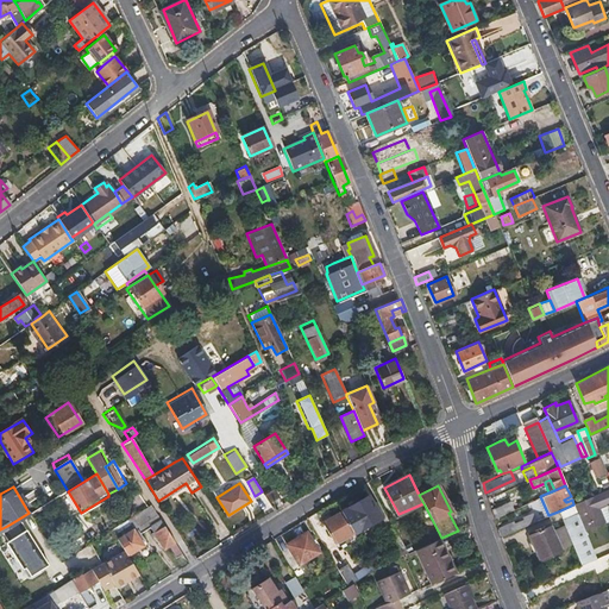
[(264,495),(269,502),(278,495),(274,488),(264,495)]
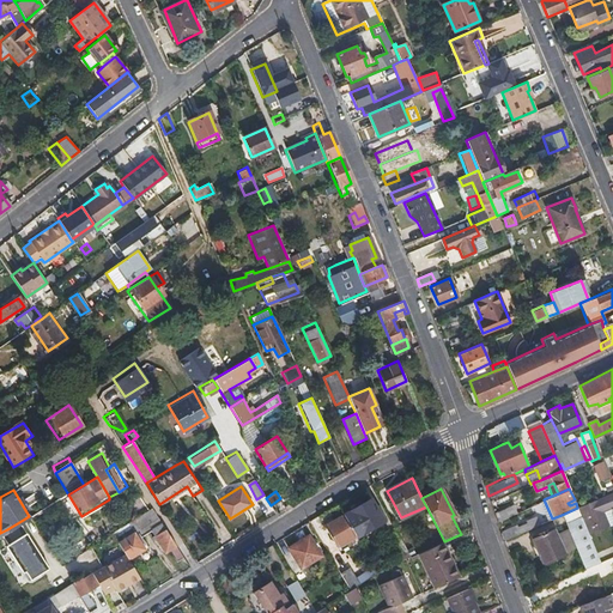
[(381,519),(370,499),(350,510),(360,530),(381,519)]
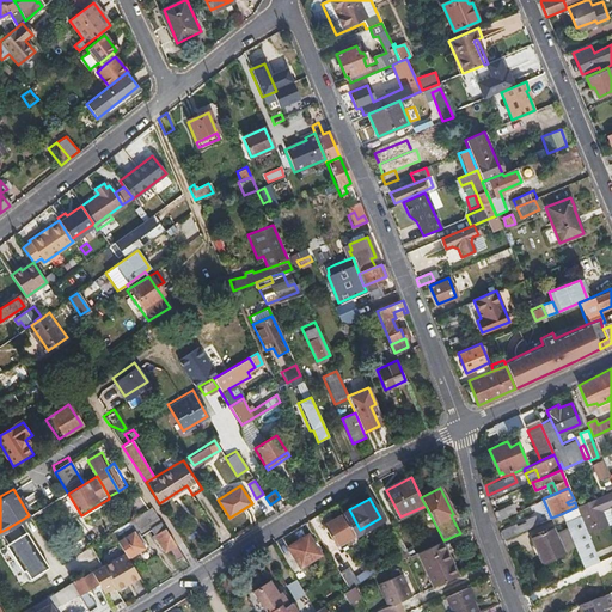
[(548,520),(551,518),(543,499),(539,501),(548,520)]
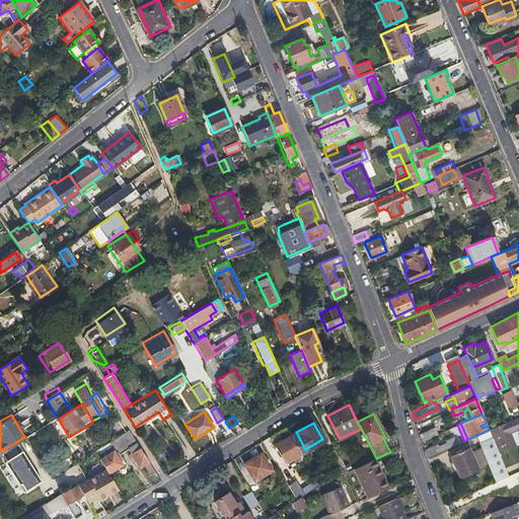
[(515,445),(506,423),(489,430),(499,452),(515,445)]
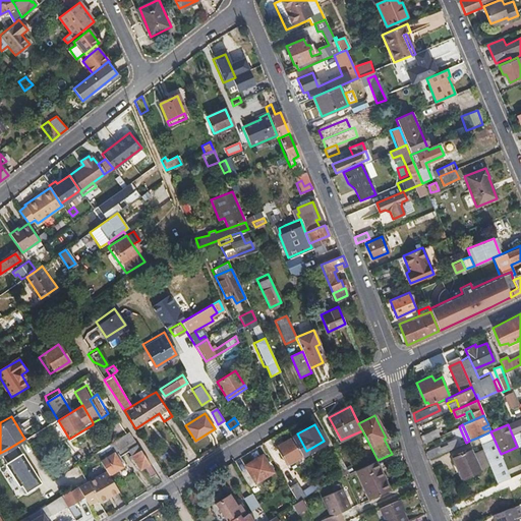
[(422,442),(444,432),(441,425),(419,435),(422,442)]
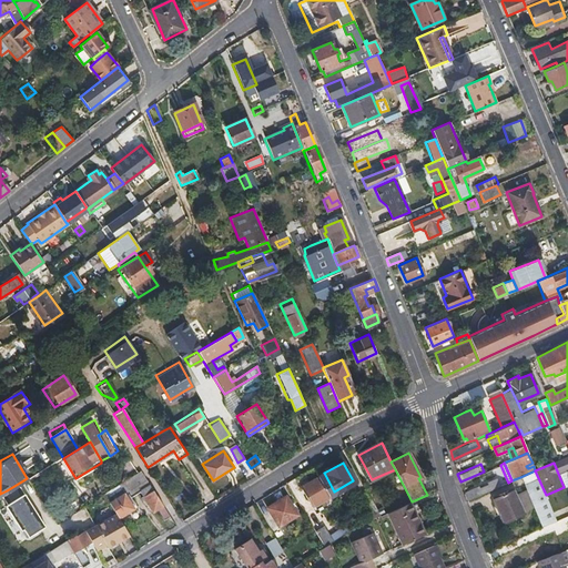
[(169,515),(140,469),(103,493),(107,497),(118,489),(120,493),(122,490),(125,496),(123,497),(122,495),(110,503),(115,511),(120,518),(134,508),(130,503),(135,499),(132,495),(140,490),(153,510),(156,508),(164,518),(169,515)]
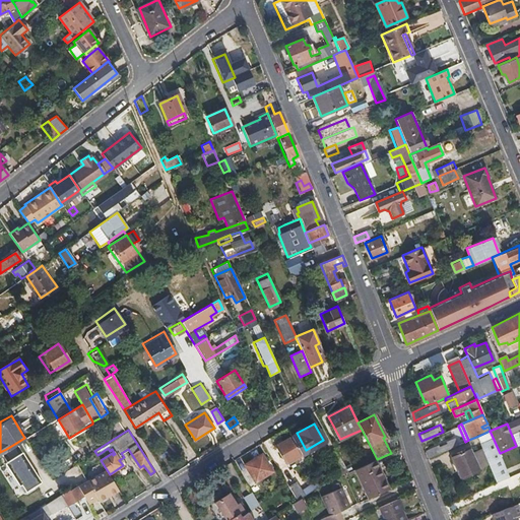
[(500,453),(490,431),(476,437),(481,448),(469,453),(467,449),(451,456),(460,476),(476,470),(476,468),(489,463),(496,481),(509,475),(500,453)]
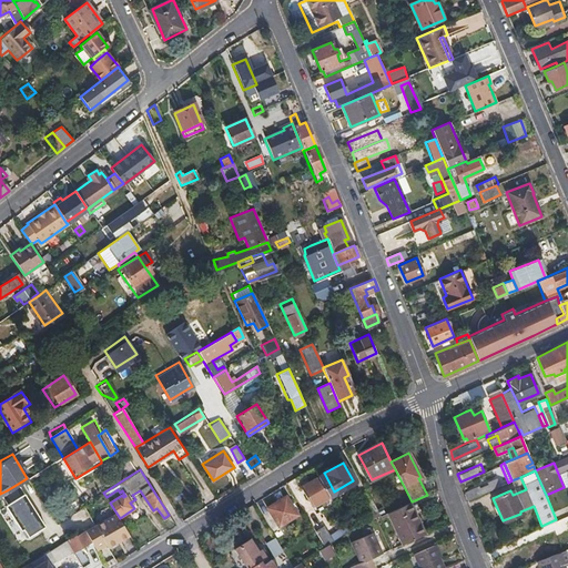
[(328,496),(317,477),(300,487),(311,506),(328,496)]
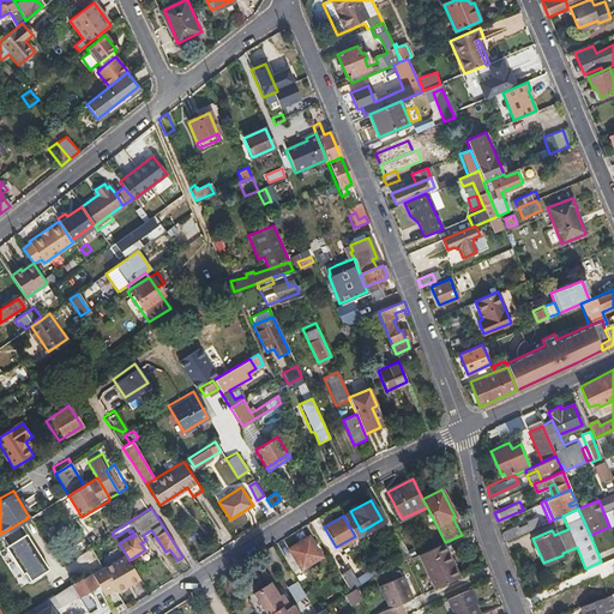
[(504,541),(539,525),(535,516),(525,521),(527,523),(516,528),(515,525),(501,531),(504,541)]
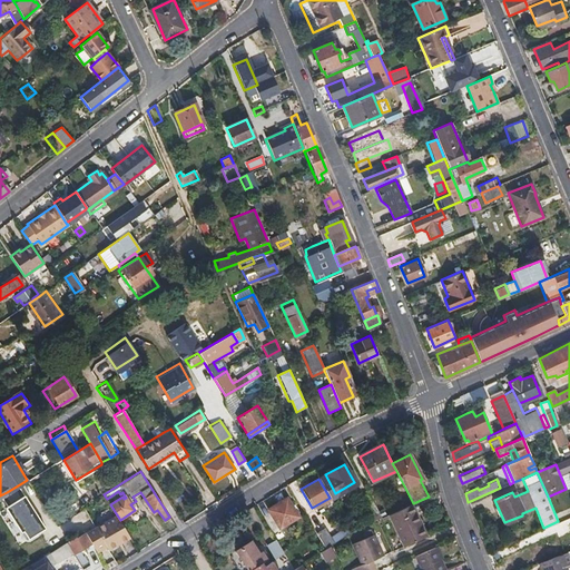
[(18,485),(7,492),(0,495),(6,504),(3,505),(18,531),(20,530),(26,538),(42,528),(18,485)]
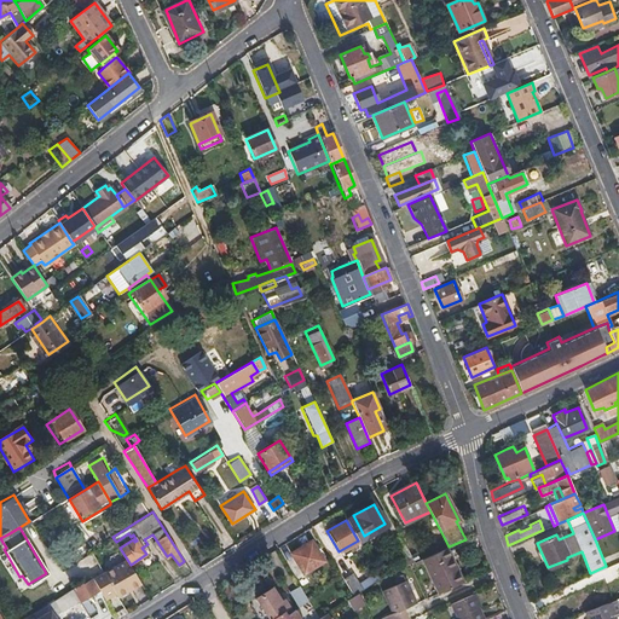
[(415,562),(398,533),(391,538),(406,566),(409,565),(415,562)]
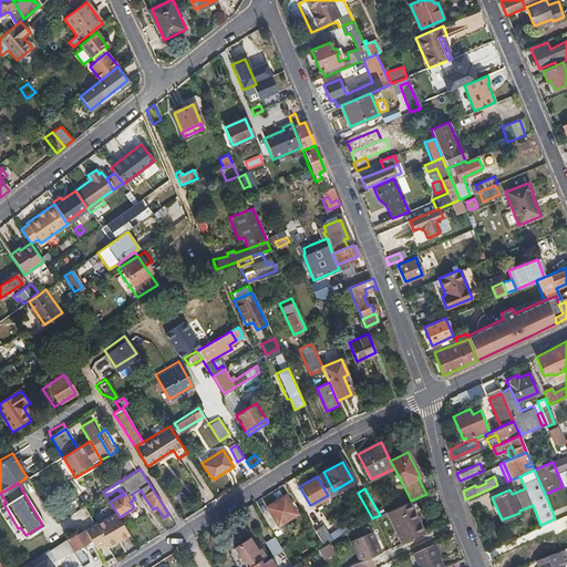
[(295,513),(284,495),(266,506),(277,525),(295,513)]
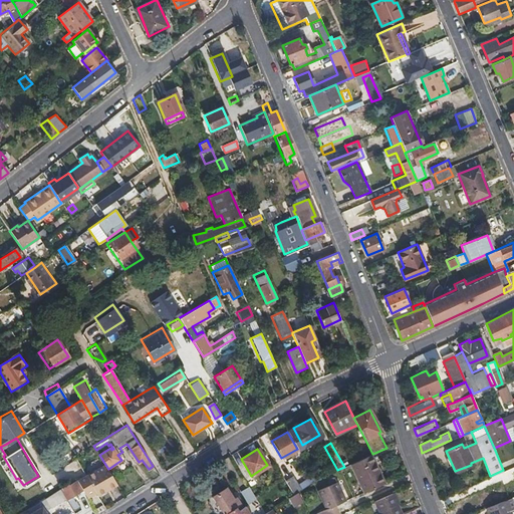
[(350,464),(365,493),(384,484),(370,455),(350,464)]
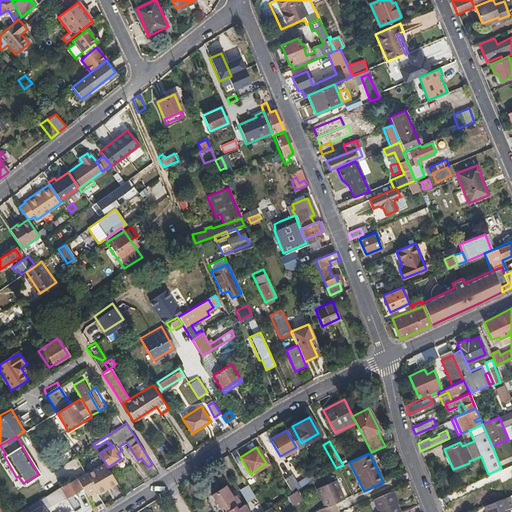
[(105,482),(114,476),(108,467),(104,461),(85,473),(94,487),(102,486),(105,484),(105,482)]
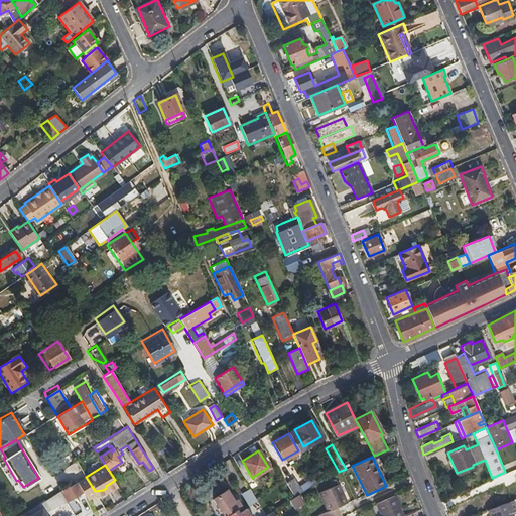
[(296,478),(301,486),(305,483),(300,475),(296,478)]
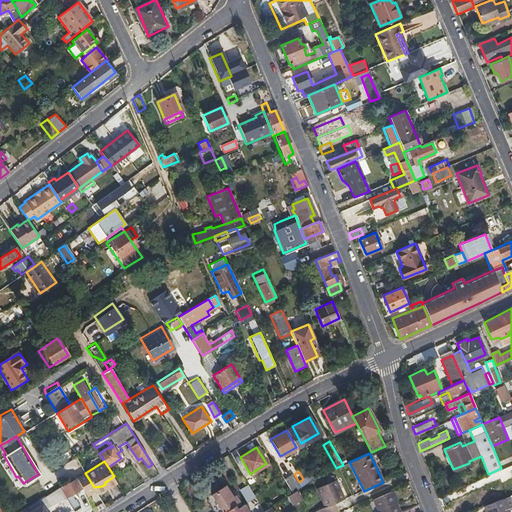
[(85,473),(76,478),(81,486),(86,495),(95,489),(94,487),(85,473)]
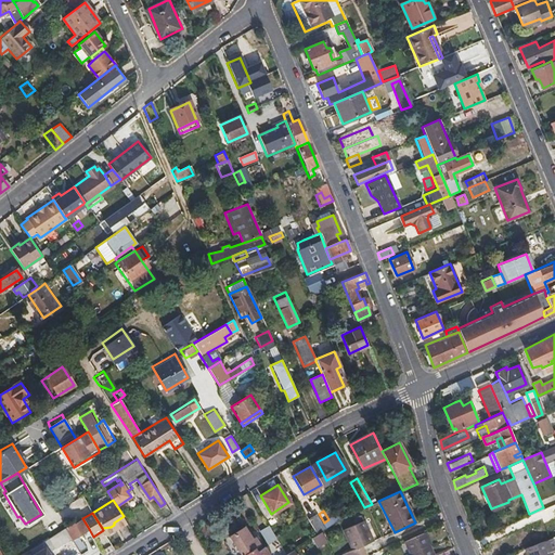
[(324,523),(327,528),(340,519),(336,513),(328,519),(324,523)]
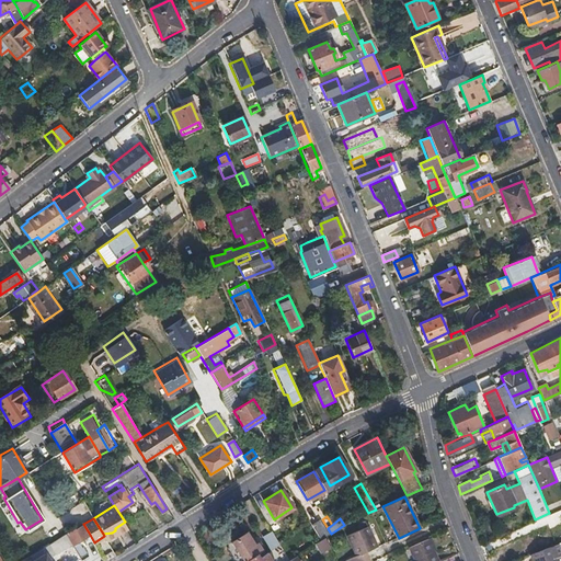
[(322,519),(312,526),(321,540),(324,538),(331,534),(328,528),(322,519)]
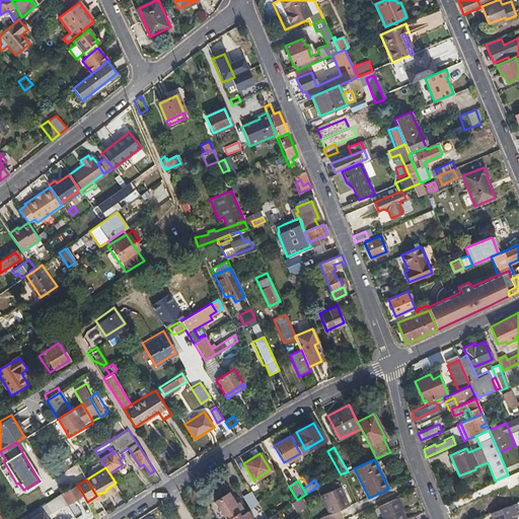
[(98,499),(119,488),(116,483),(106,489),(106,491),(103,493),(95,494),(96,496),(98,499)]
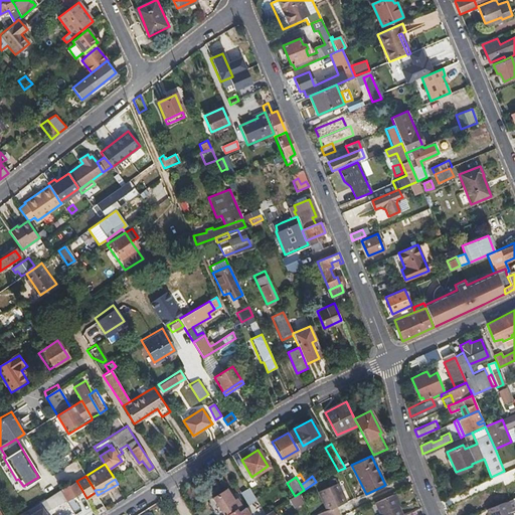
[(63,497),(73,513),(78,509),(71,496),(81,489),(76,481),(75,480),(59,489),(63,497)]
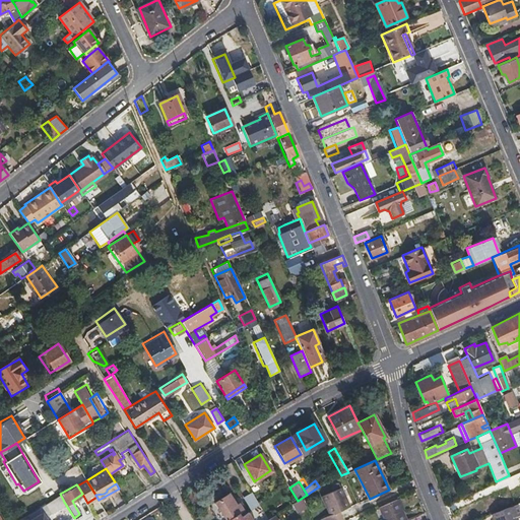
[(341,519),(339,513),(349,508),(339,486),(320,496),(322,501),(325,500),(331,514),(328,516),(326,517),(327,519),(341,519)]
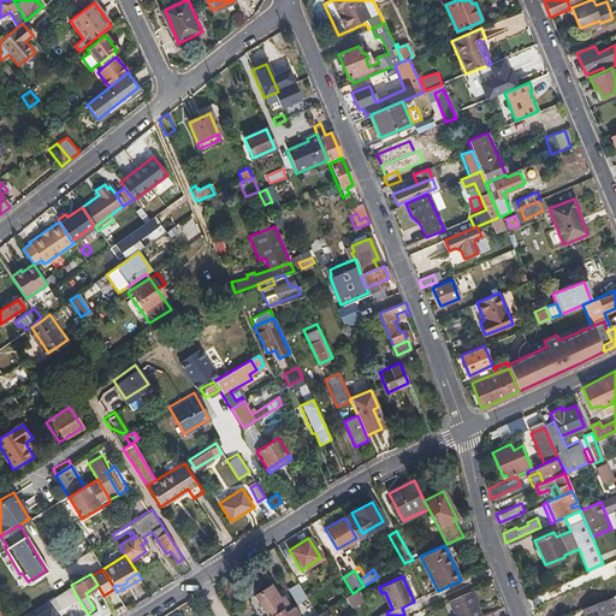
[(304,594),(297,582),(288,588),(297,604),(307,598),(304,594)]
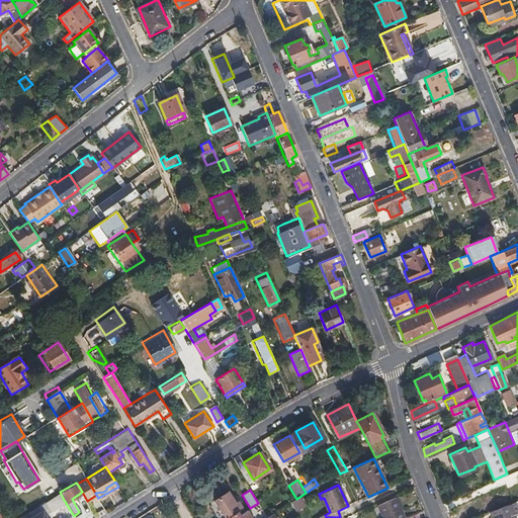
[(44,513),(64,500),(60,492),(38,505),(42,511),(44,513)]
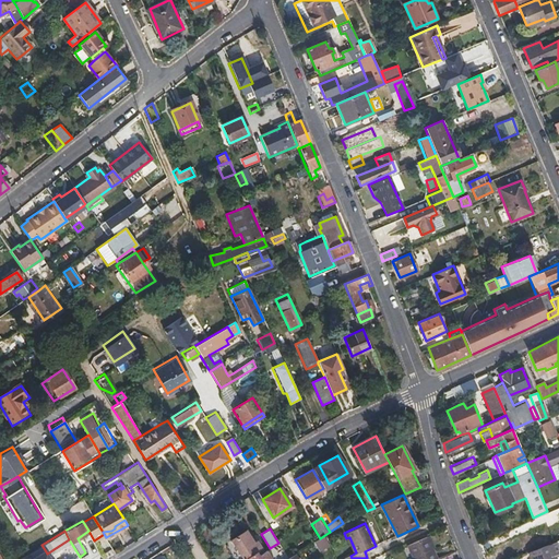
[(230,540),(242,558),(245,558),(257,551),(259,549),(247,531),(230,540)]
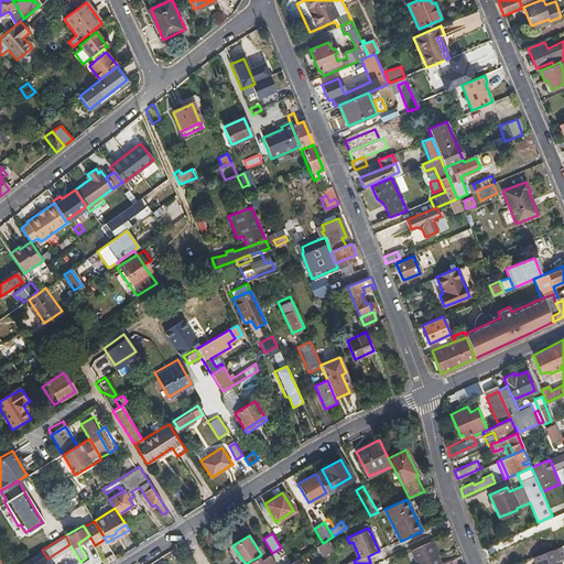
[(326,541),(316,546),(322,556),(332,551),(326,541)]
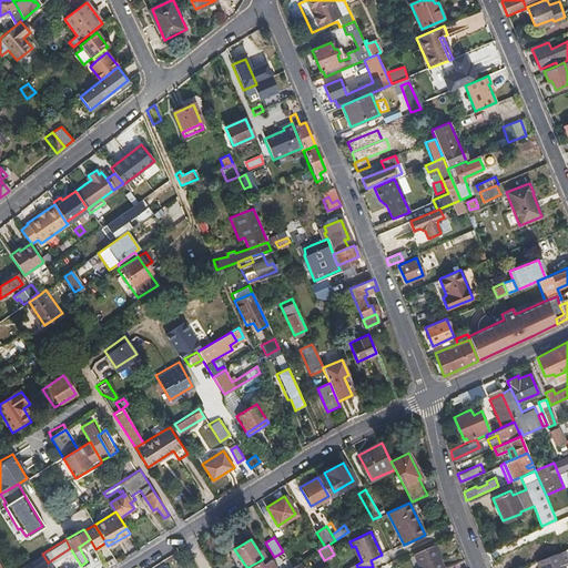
[(355,546),(352,547),(358,564),(362,561),(355,546)]
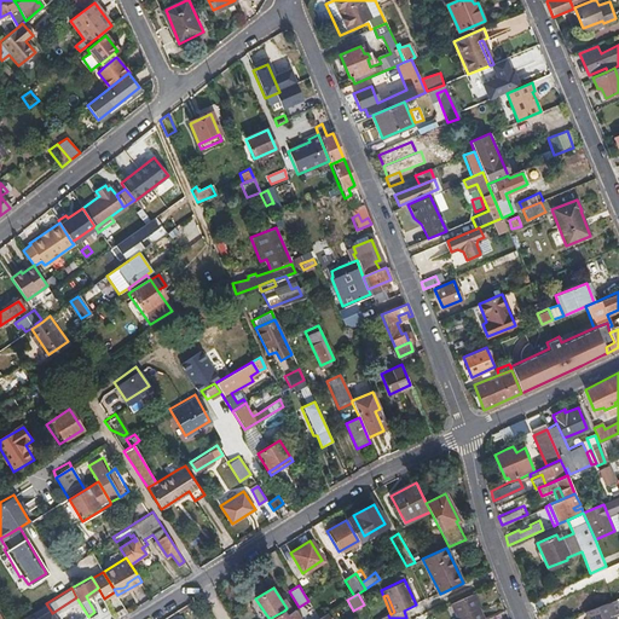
[(481,618),(472,595),(451,605),(456,618),(481,618)]
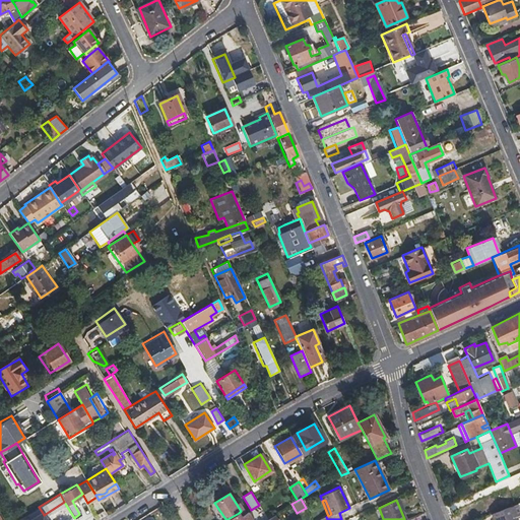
[(518,519),(513,506),(493,514),(494,519),(518,519)]
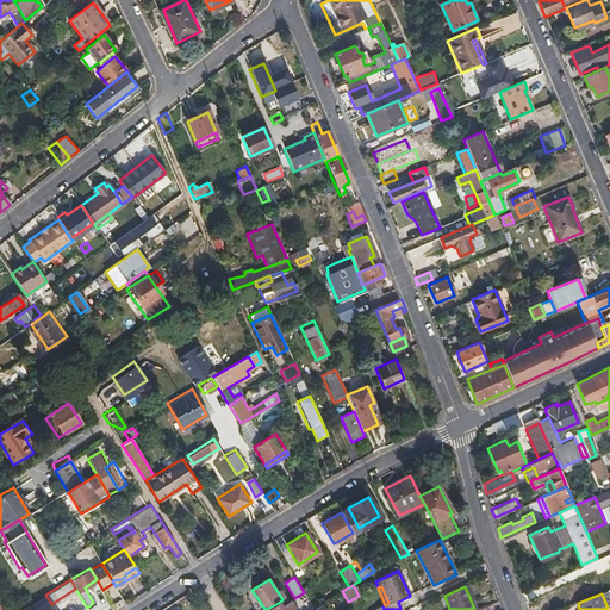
[(50,602),(45,595),(32,603),(35,607),(37,609),(50,602)]
